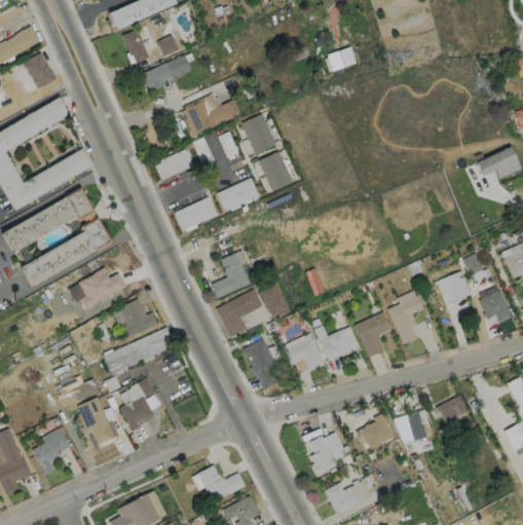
[(175,0),(177,3),(117,30),(114,25),(113,25),(108,13),(137,0),(175,0)]
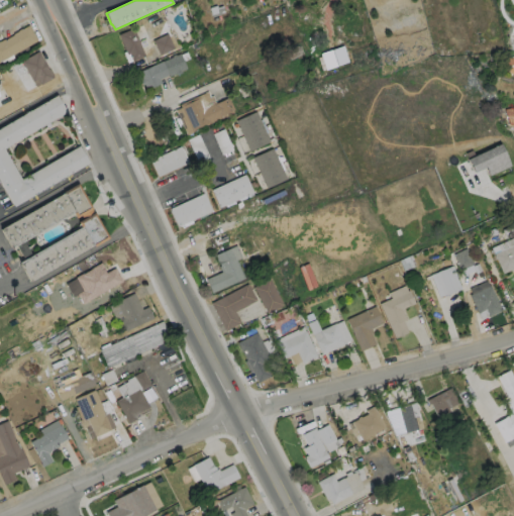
[(221,16),(214,18),(211,8),(218,6),(218,8),(224,6),(226,13),(221,15),(221,16)]
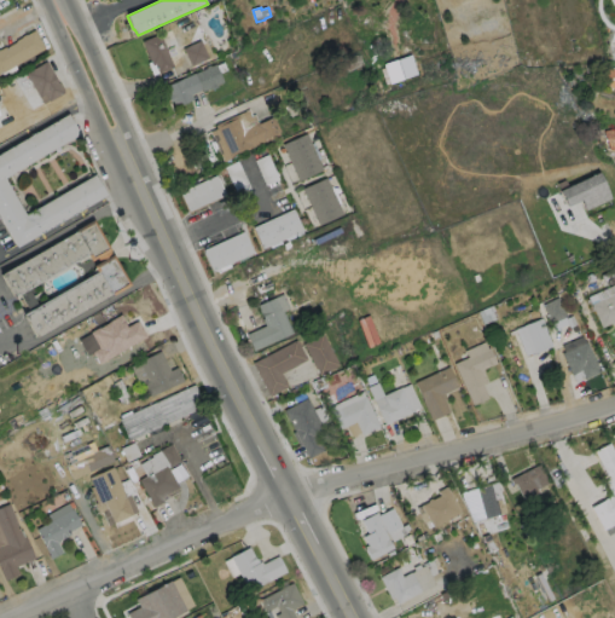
[(36,30),(46,50),(0,74),(0,51),(1,51),(7,48),(18,42),(17,41),(23,39),(23,38),(27,35),(28,36),(36,30)]
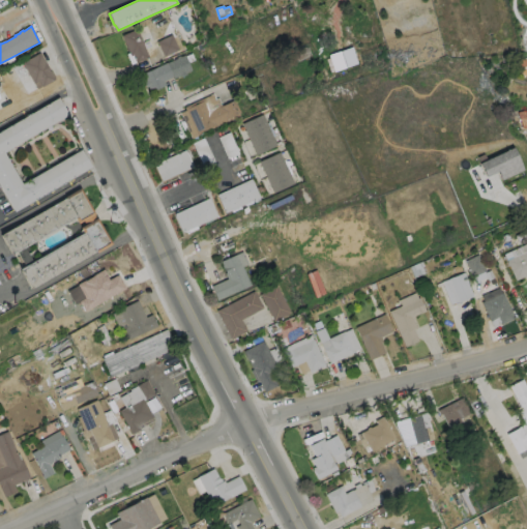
[(139,29),(150,58),(137,63),(135,59),(138,58),(137,57),(134,58),(133,55),(132,56),(122,35),(139,29)]
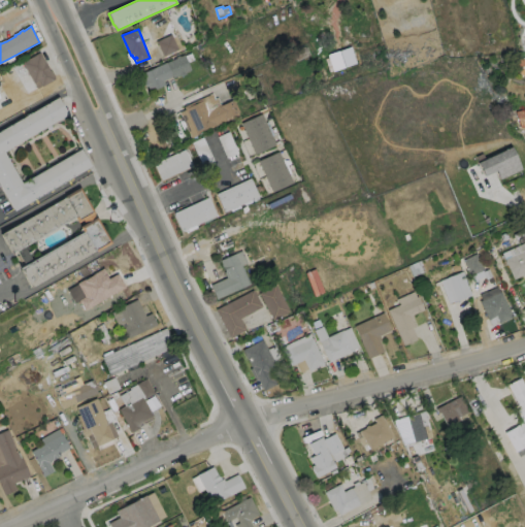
[(179,50),(164,56),(158,41),(172,34),(179,50)]
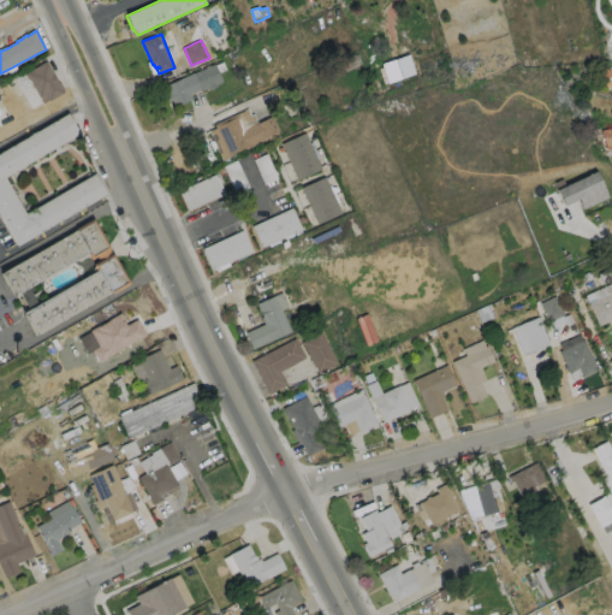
[(384,65),(411,54),(419,75),(390,84),(390,83),(386,84),(381,70),(385,69),(384,65)]
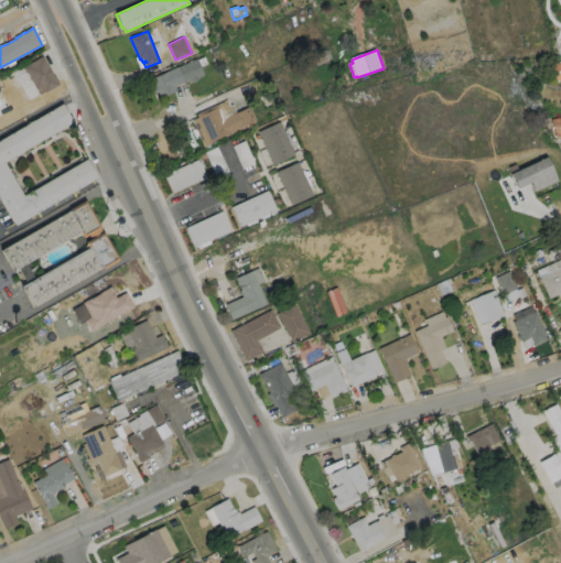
[(332,60),(320,65),(315,56),(327,51),(332,60)]
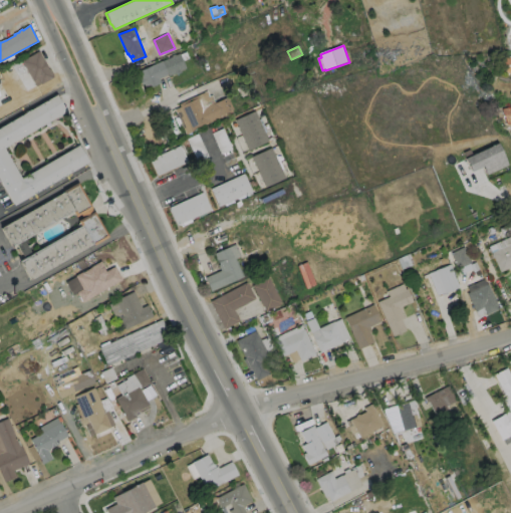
[(40,51),(50,69),(51,69),(55,75),(54,76),(55,77),(42,84),(39,78),(34,81),(22,61),(40,51)]
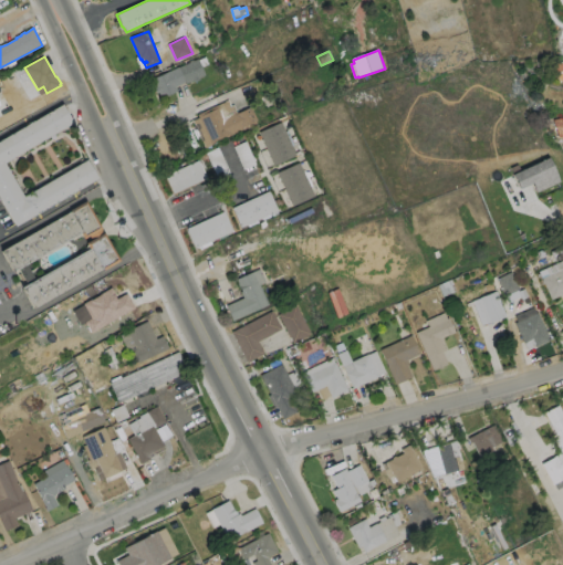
[(199,59),(206,75),(199,77),(200,80),(195,82),(194,81),(186,84),(186,82),(176,86),(178,92),(160,98),(158,93),(157,94),(150,80),(190,63),(189,61),(194,60),(195,61),(199,59)]
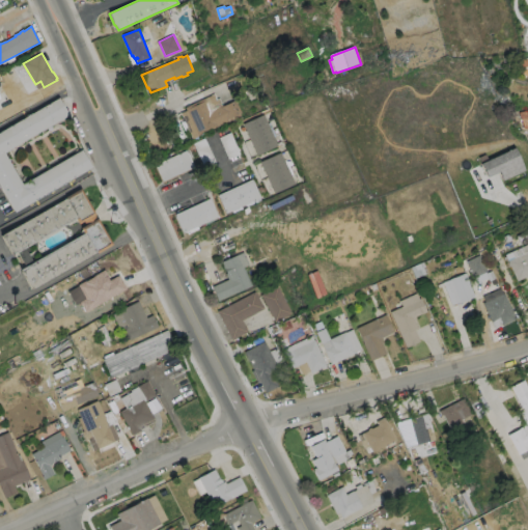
[(219,94),(224,107),(237,101),(243,115),(201,134),(201,136),(194,139),(183,114),(189,111),(188,108),(219,94)]
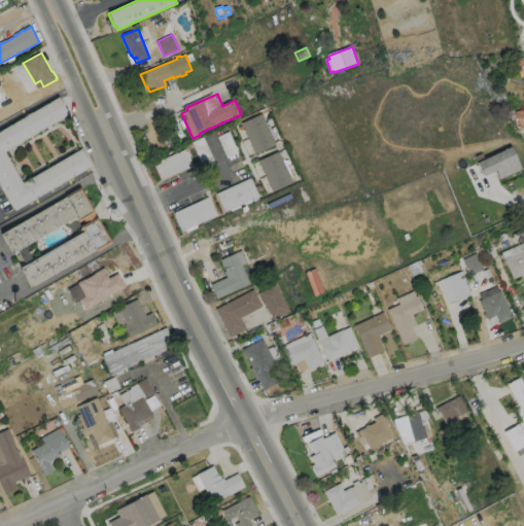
[(5,151),(23,183),(82,148),(93,166),(15,210),(0,184),(0,136),(62,102),(70,114),(5,151)]
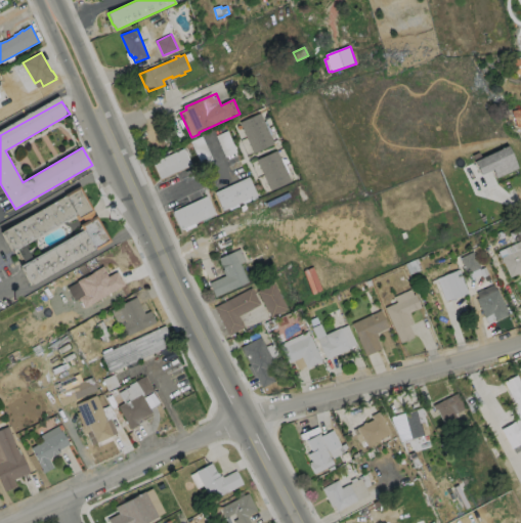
[(276,144),(255,154),(242,122),(262,113),(266,122),(268,121),(274,134),(272,135),(276,144)]
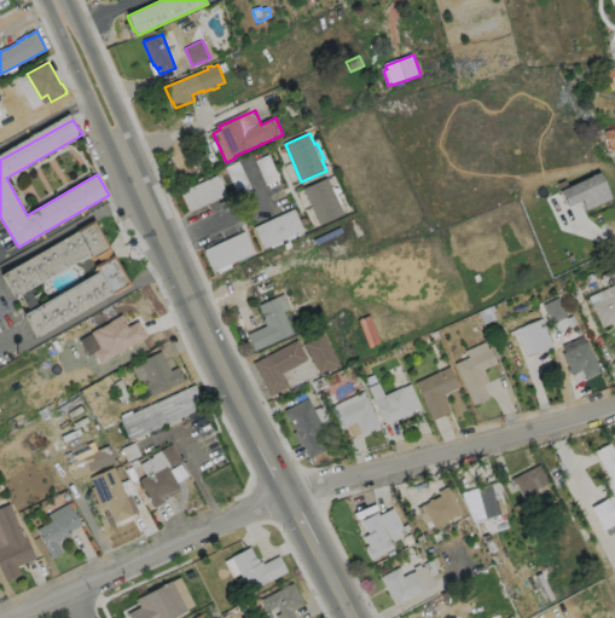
[(282,180),(268,186),(257,161),(271,155),(282,180)]
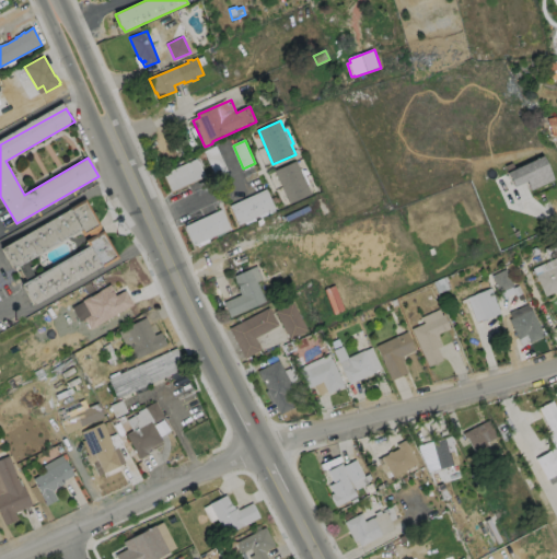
[(230,174),(217,181),(205,152),(217,147),(230,174)]
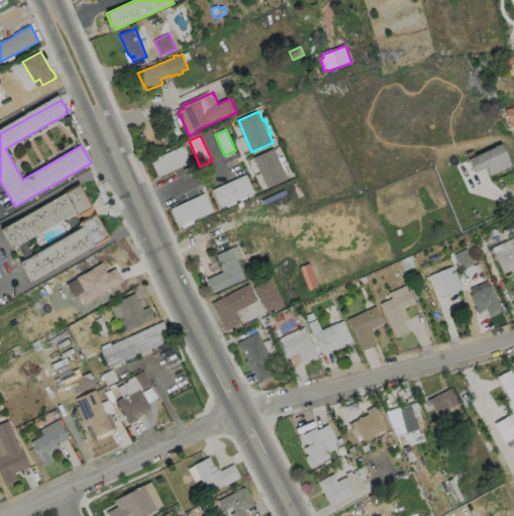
[(503,144),(513,166),(492,176),(488,168),(476,173),(470,160),(470,159),(468,153),(475,149),(477,156),(503,144)]
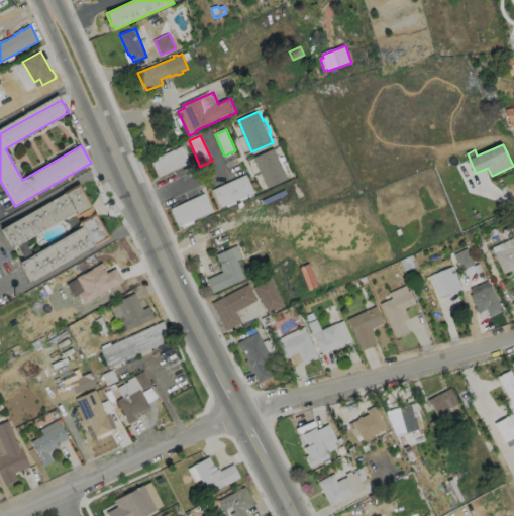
[(191,164),(159,178),(150,161),(184,146),(191,164)]
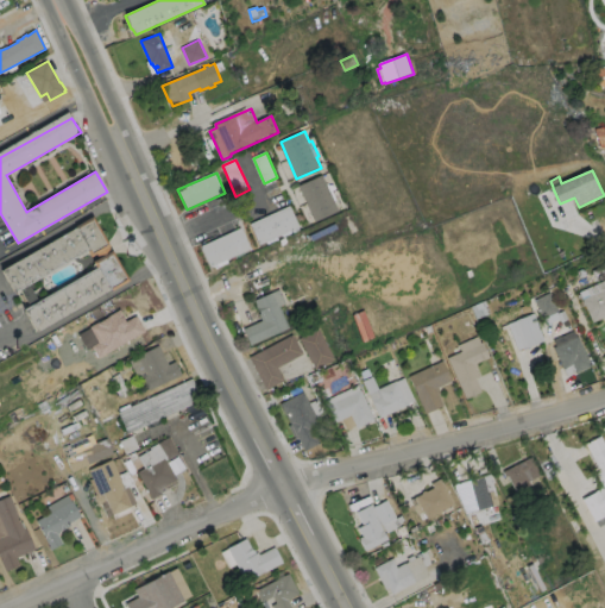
[(340,211),(315,221),(300,186),(323,175),(328,185),(331,183),(332,186),(335,185),(336,188),(335,189),(333,190),(336,200),(335,201),(340,211)]
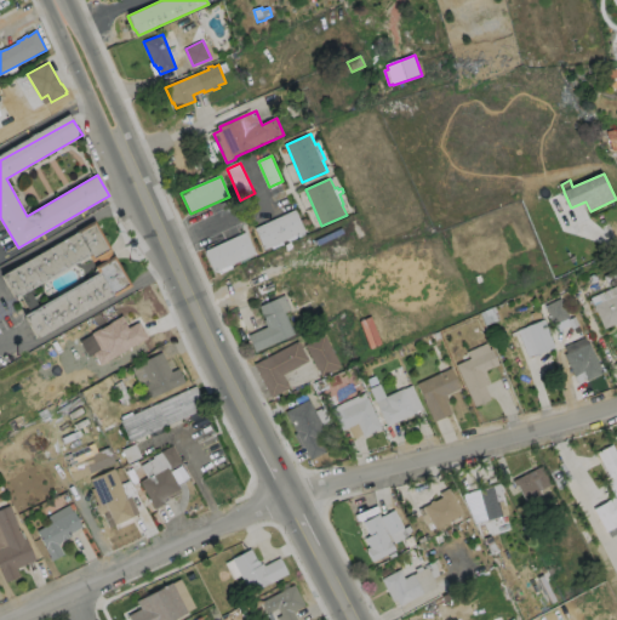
[(306,232),(300,234),(301,238),(290,243),(289,240),(284,242),(285,244),(274,249),(273,246),(264,250),(256,228),(297,211),(306,232)]
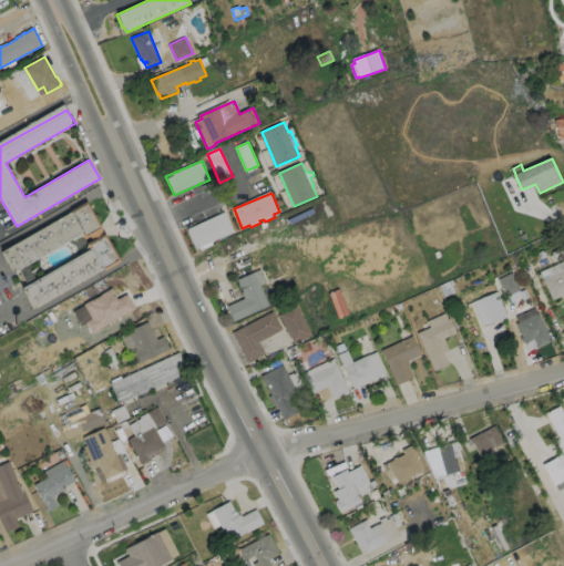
[(88,202),(121,263),(105,271),(104,270),(34,310),(22,289),(90,250),(88,245),(93,242),(91,237),(85,240),(82,235),(13,274),(1,253),(71,213),(71,212),(88,202)]
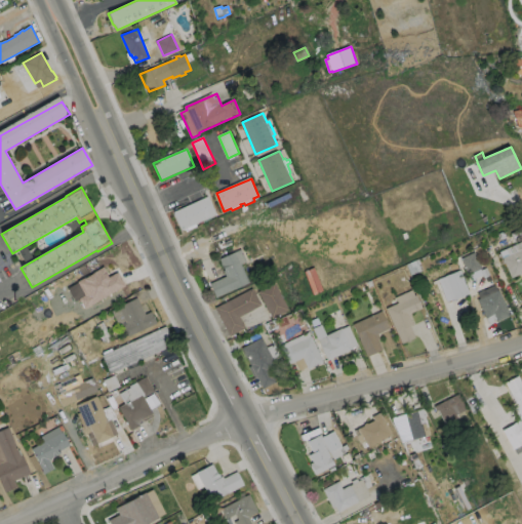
[(217,214),(196,225),(198,227),(189,231),(188,230),(185,231),(184,230),(183,230),(174,212),(209,196),(217,214)]
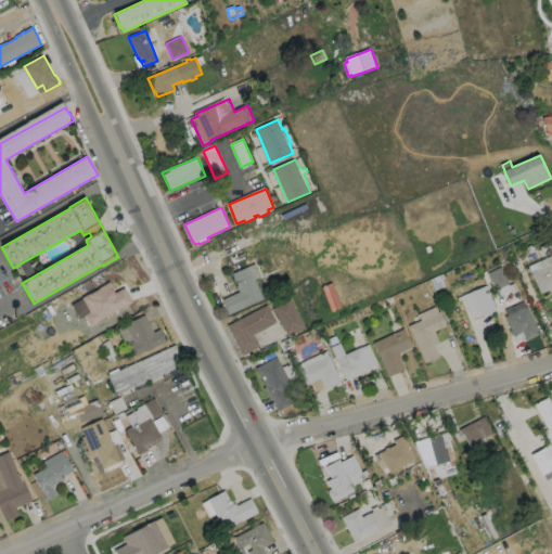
[(551,253),(546,256),(541,247),(551,242),(551,253)]
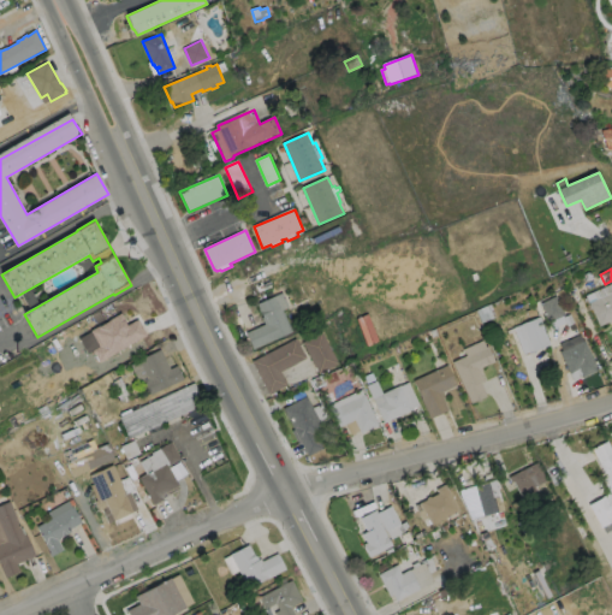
[(595,279),(588,282),(586,275),(592,272),(595,279)]
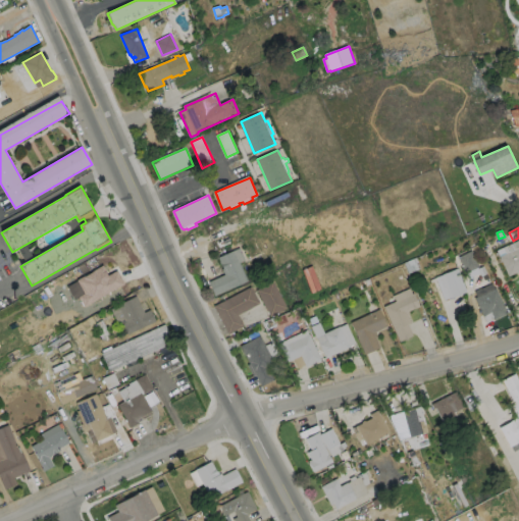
[(518,274),(518,273),(509,277),(503,262),(502,263),(500,257),(507,254),(504,248),(518,241),(518,274)]
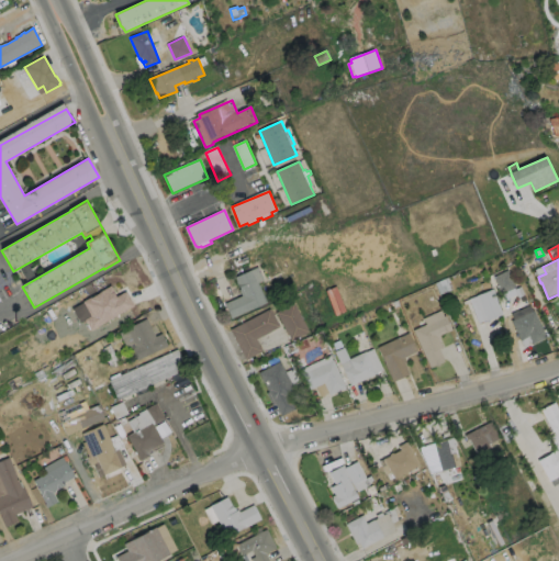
[(267,302),(232,317),(226,304),(244,296),(235,277),(259,267),(266,280),(259,283),(267,302)]
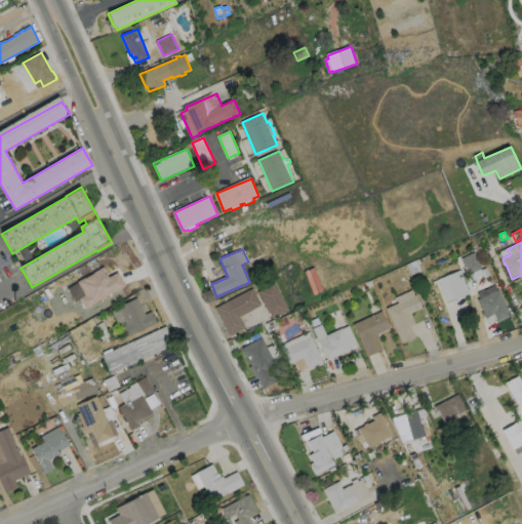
[(483,269),(470,275),(463,259),(476,252),(483,269)]
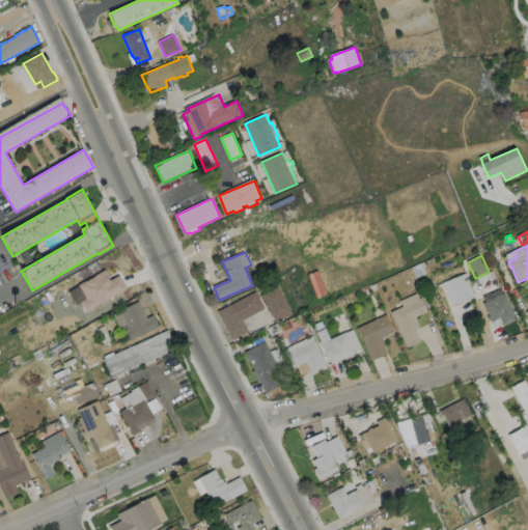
[(429,276),(421,280),(420,277),(417,279),(413,270),(416,267),(424,262),(429,276)]
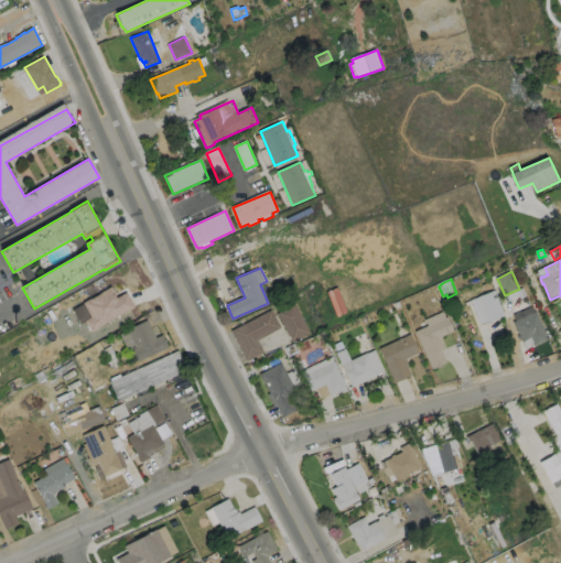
[(137,310),(129,293),(118,299),(114,288),(81,304),(94,329),(137,310)]
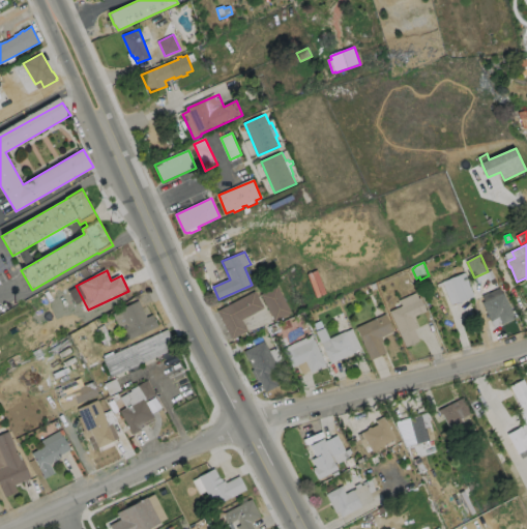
[(496,277),(491,281),(487,273),(492,270),(496,277)]
